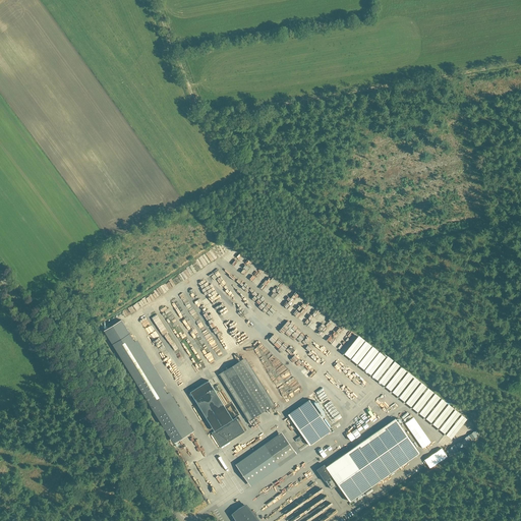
[(236,252),(228,263),(233,266),(241,255),(236,252)]
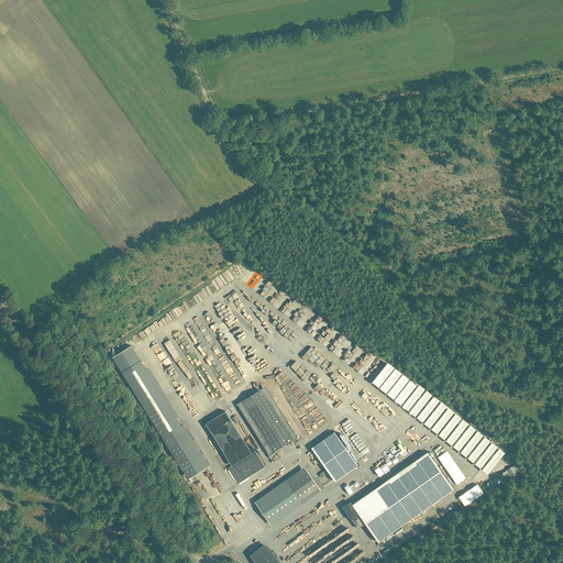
[(235,353),(240,364),(244,362),(241,353),(238,354),(222,322),(216,326),(218,331),(216,331),(218,335),(220,334),(228,348),(227,348),(229,352),(231,351),(233,354),(235,353)]
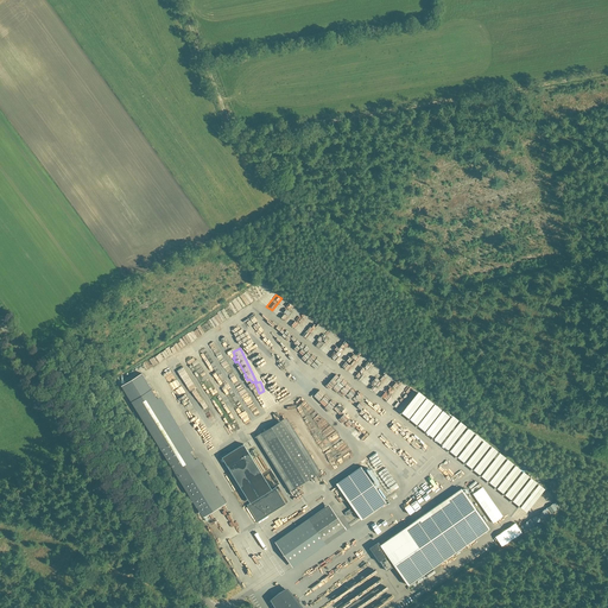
[(301,371),(306,367),(302,360),(297,363),(301,371)]
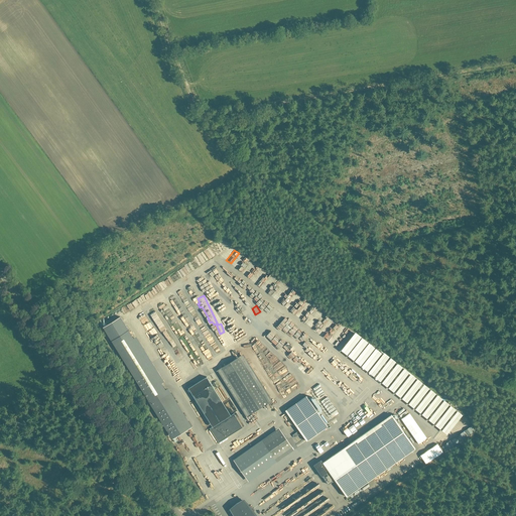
[(133,339),(120,316),(105,327),(103,328),(116,349),(133,339)]
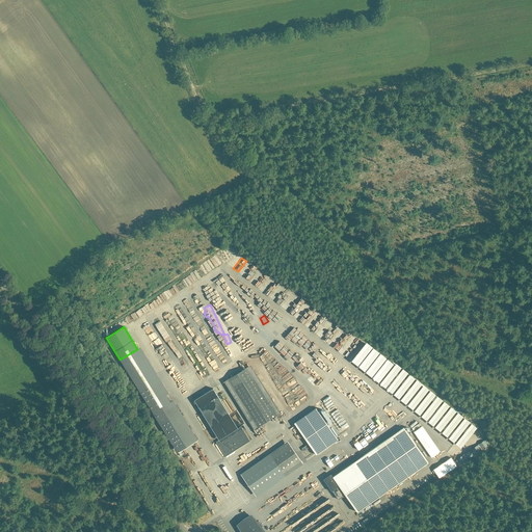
[(322,340),(325,342),(331,335),(327,333),(322,340)]
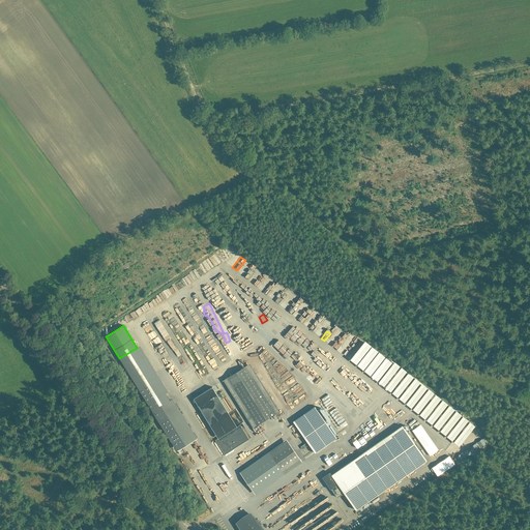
[(249,363),(247,364),(223,380),(253,428),(277,412),(280,411),(249,363)]
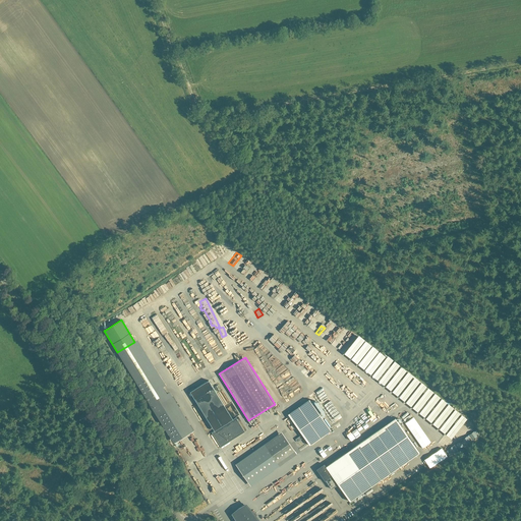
[(403,378),(409,381),(412,375),(405,372),(403,378)]
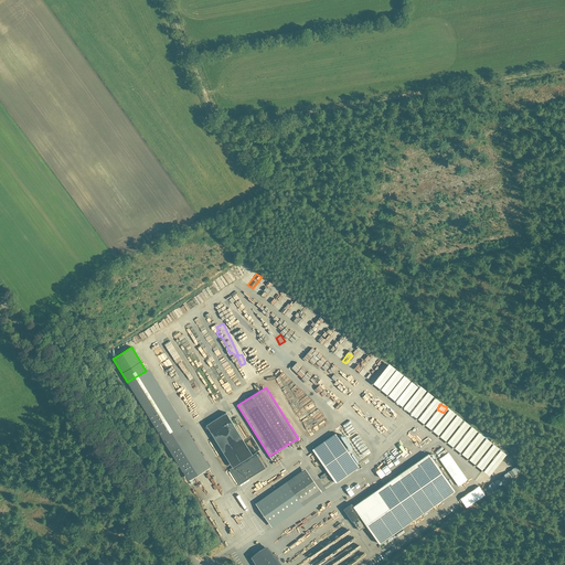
[(233,467),(253,455),(226,413),(206,425),(233,467)]
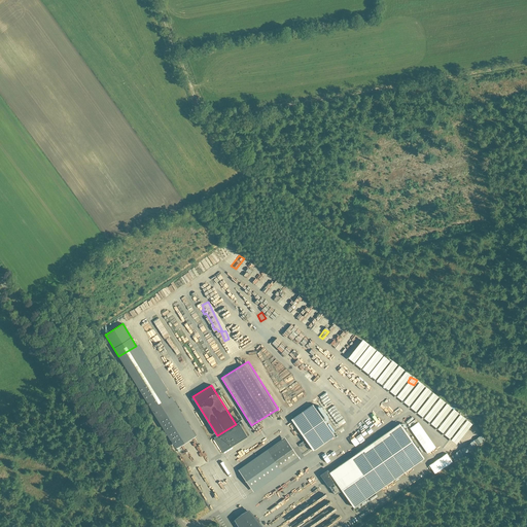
[(434,399),(437,396),(431,392),(416,412),(421,416),(424,412),(422,410),(424,407),(423,406),(427,399),(429,400),(431,397),(434,399)]
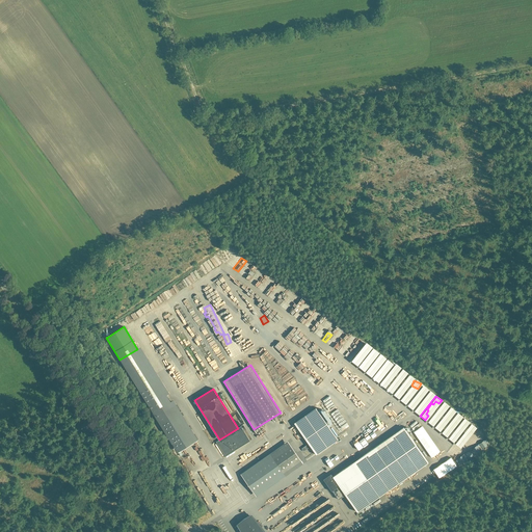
[(170,401),(153,413),(178,452),(195,442),(170,401)]
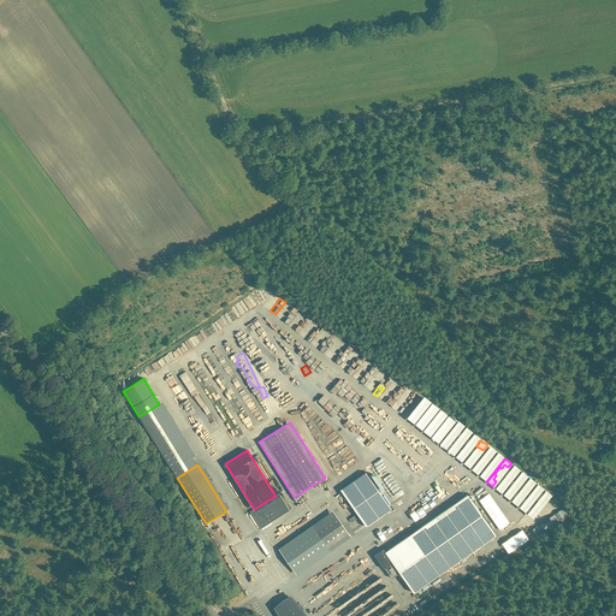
[(495,489),(533,517),(551,493),(543,487),(535,481),(528,477),(520,487),(517,486),(526,475),(519,471),(505,489),(498,484),(495,489)]
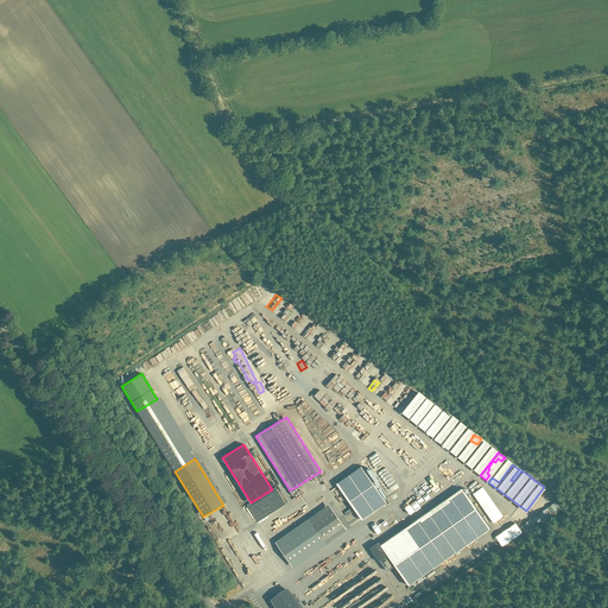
[(386,502),(361,466),(336,483),(361,519),(386,502)]
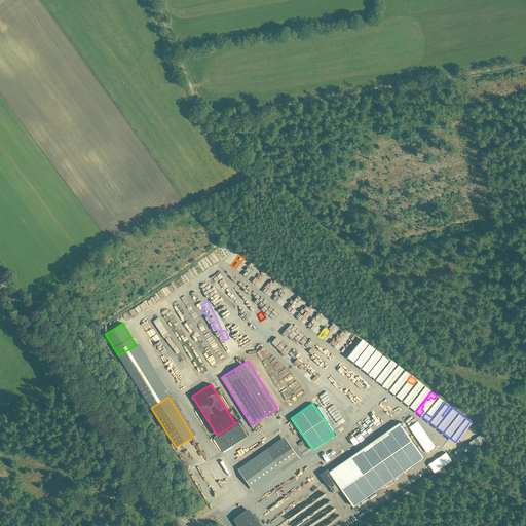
[(327,403),(321,407),(334,427),(340,422),(327,403)]
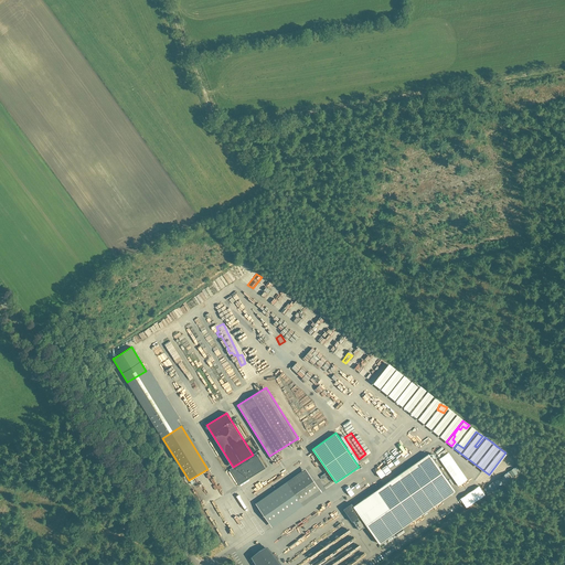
[(402,460),(409,452),(400,441),(397,444),(398,446),(393,450),(402,460)]
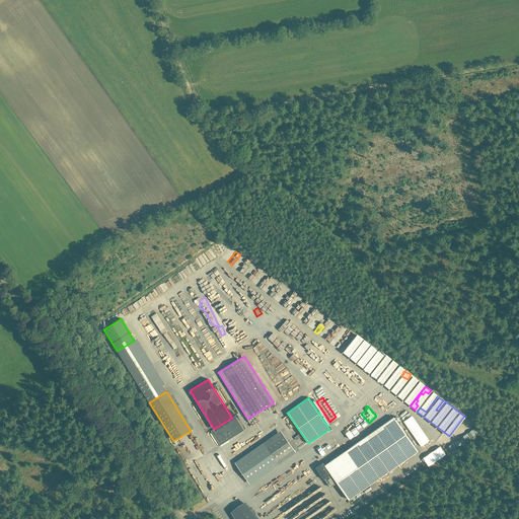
[(235,416),(211,431),(220,445),(243,430),(235,416)]
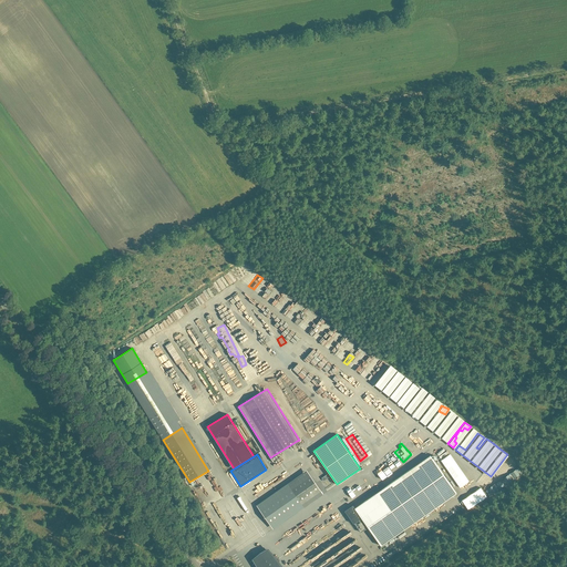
[(431,455),(354,507),(353,506),(346,511),(361,532),(368,526),(381,545),(456,492),(431,455)]
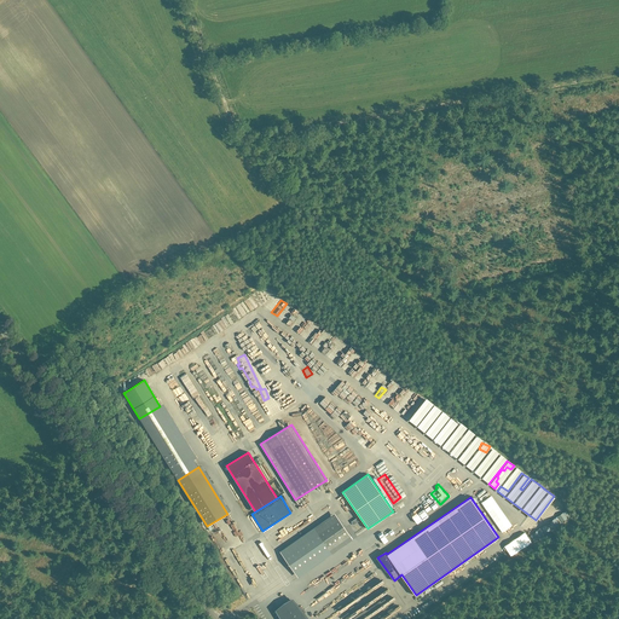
[(545,512),(542,518),(548,522),(562,505),(560,503),(556,508),(555,507),(548,514),(545,512)]
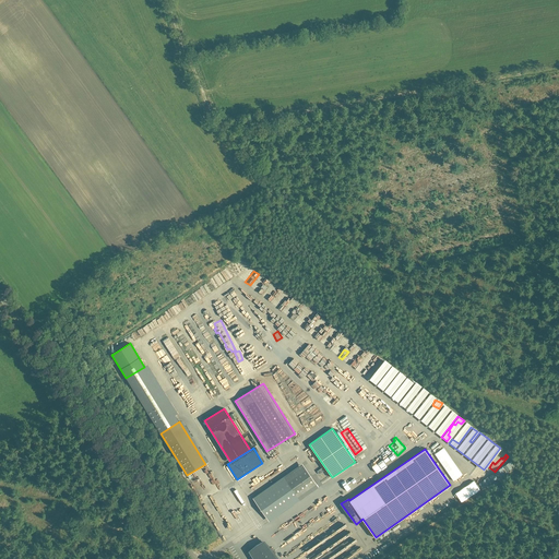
[(302,463),(252,498),(269,521),(319,486),(302,463)]
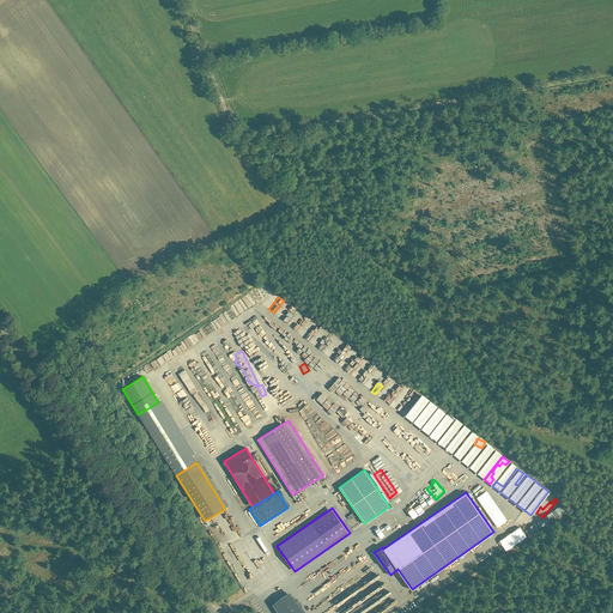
[(497,538),(478,552),(483,557),(502,544),(497,538)]
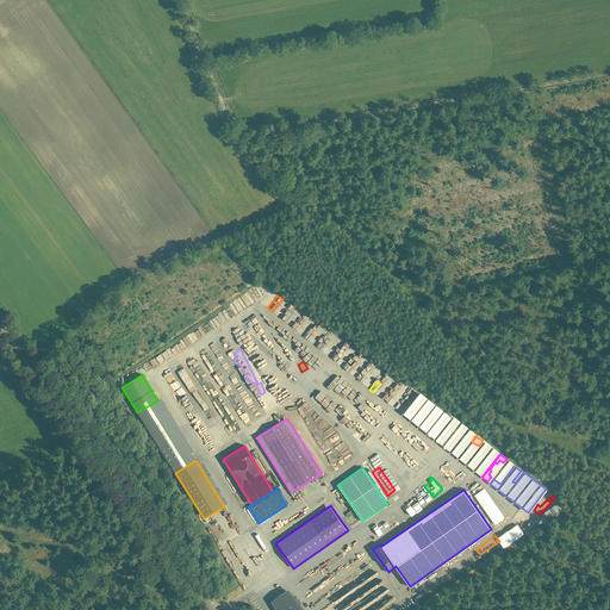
[(298,609),(287,593),(275,602),(281,609),(298,609)]
